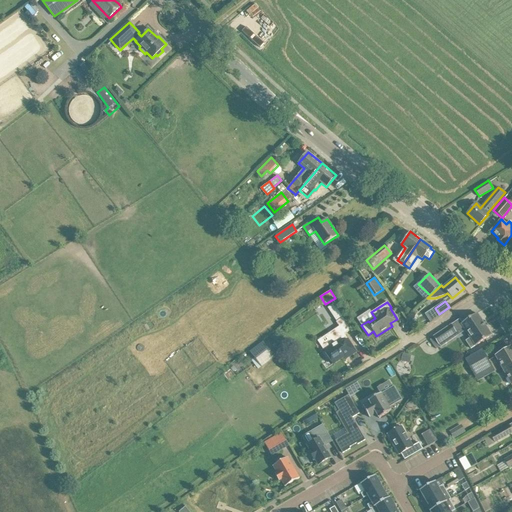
[(470,338),(465,341),(471,349),(475,346),(491,335),(477,313),(461,324),(470,338)]
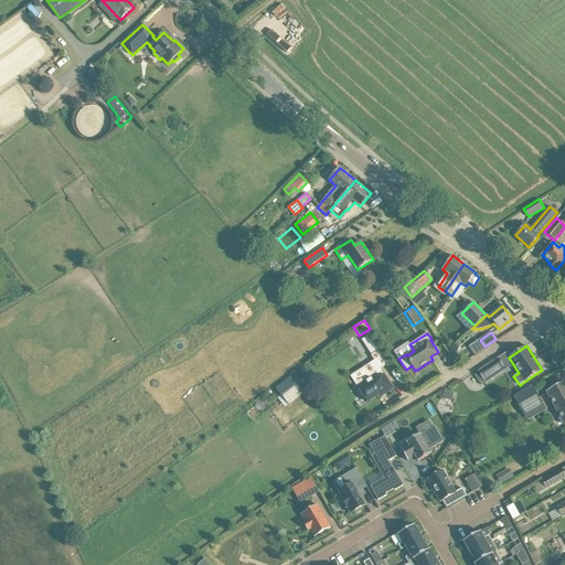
[(377,350),(371,355),(374,360),(362,369),(366,374),(358,381),(354,383),(358,387),(355,390),(359,394),(361,393),(368,402),(384,392),(385,394),(393,388),(380,369),(387,364),(377,350)]
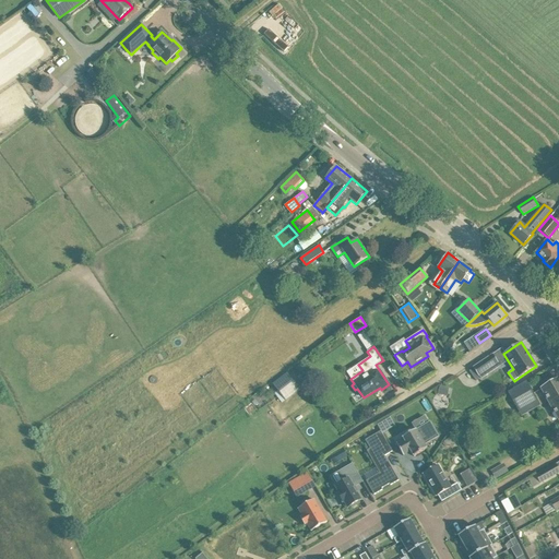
[(477,376),(498,361),(492,354),(491,355),(473,367),(477,376)]
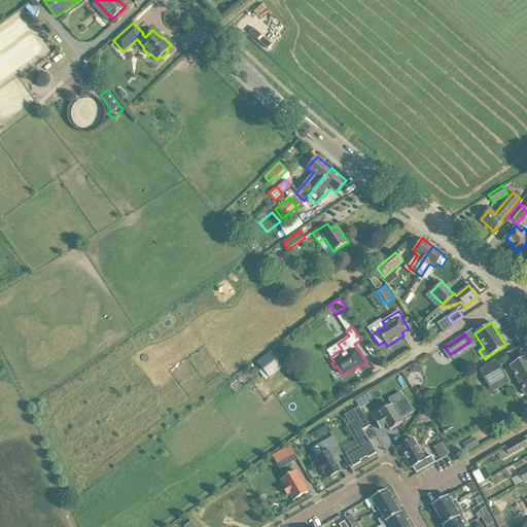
[(271,351),(256,361),(262,370),(266,374),(280,363),(271,351)]
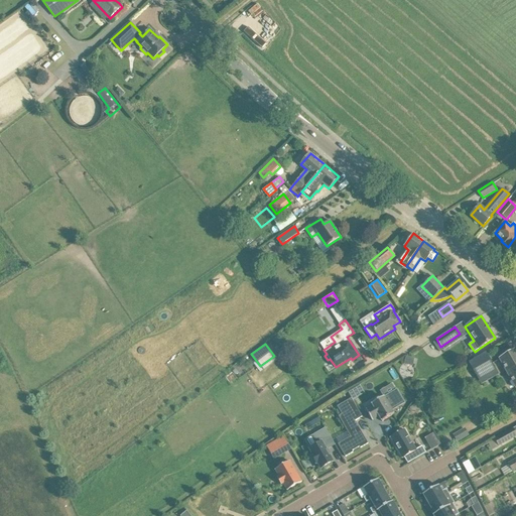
[(515,349),(499,359),(515,388),(515,387),(515,349)]
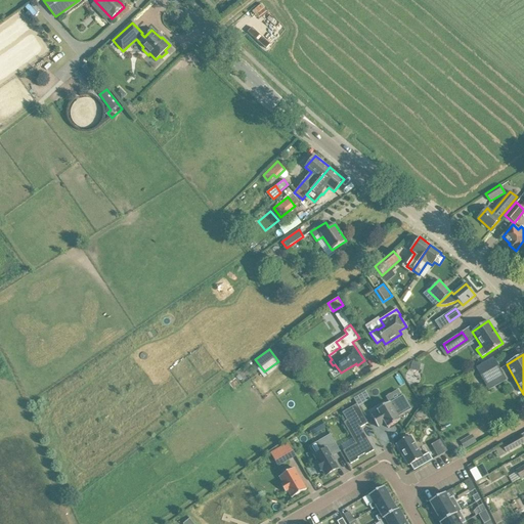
[(476,368),(485,385),(504,375),(493,358),(476,368)]
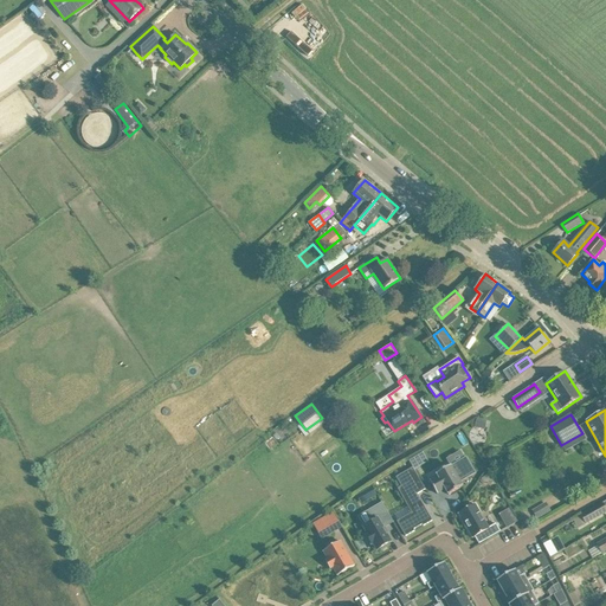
[(477,427),(487,430),(489,420),(478,418),(477,427)]
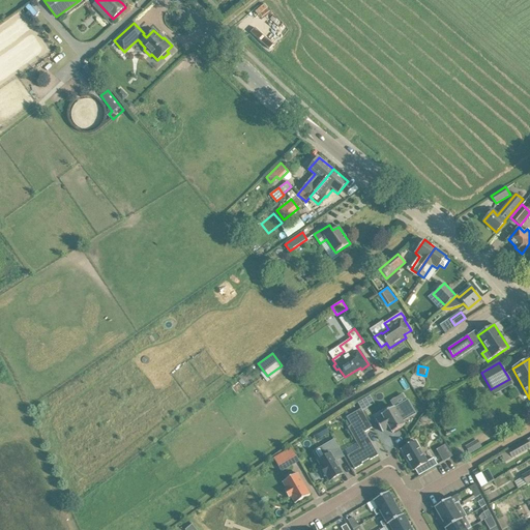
[(392,433),(405,425),(403,422),(416,414),(408,400),(382,415),(384,417),(377,421),(383,433),(390,429),(392,433)]
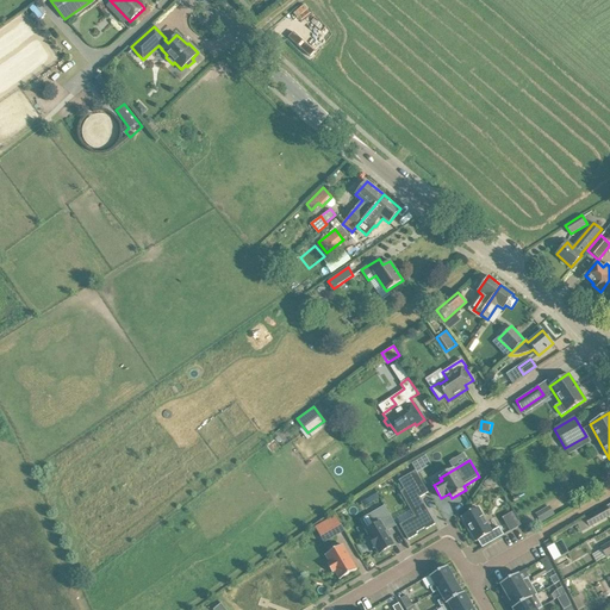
[(399,491),(414,515),(399,524),(408,539),(417,533),(416,531),(424,526),(425,528),(435,523),(418,496),(427,491),(415,470),(398,479),(404,489),(399,491)]
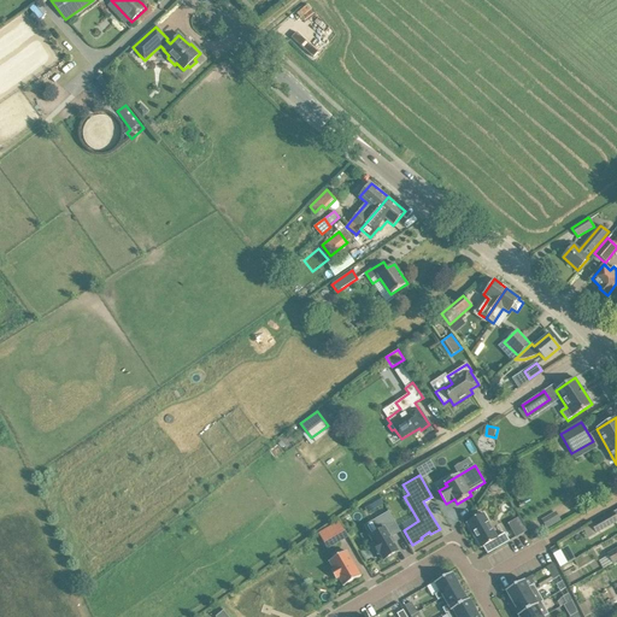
[(383,504),(378,495),(370,500),(375,509),(383,504)]
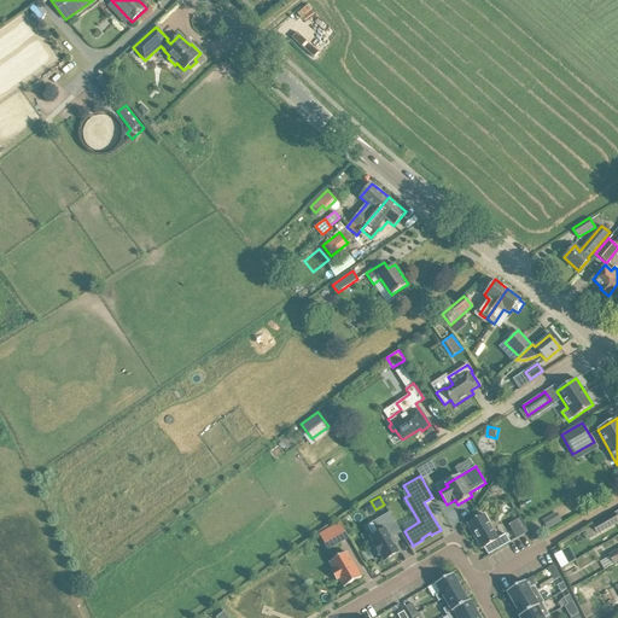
[(617,511),(593,525),(584,530),(589,538),(617,522),(617,511)]
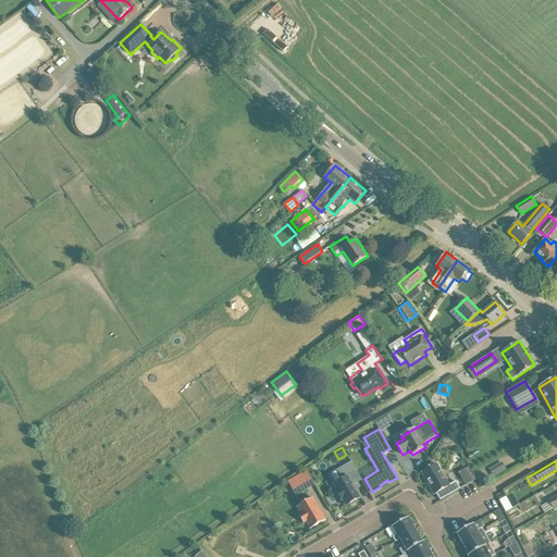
[(494,479),(507,471),(502,461),(489,469),(494,479)]
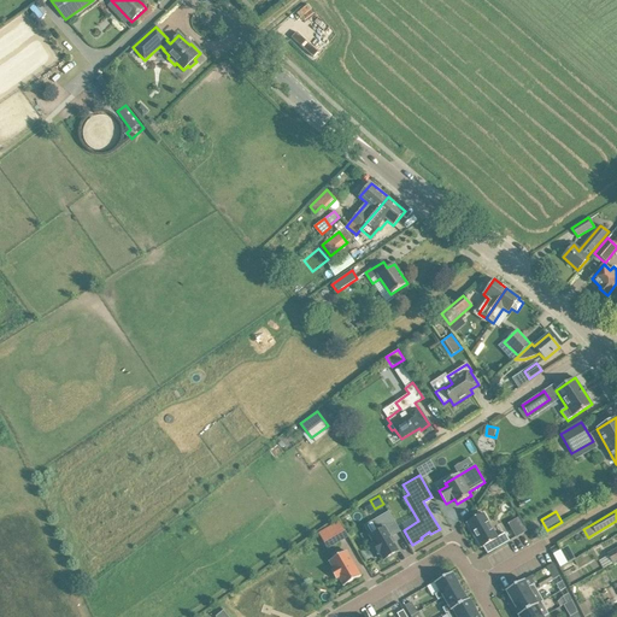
[(397,556),(395,553),(398,552),(393,545),(394,544),(392,539),(391,539),(389,538),(400,532),(389,512),(374,521),(380,532),(370,536),(375,545),(372,546),(378,554),(380,553),(385,560),(388,558),(388,559),(397,556)]
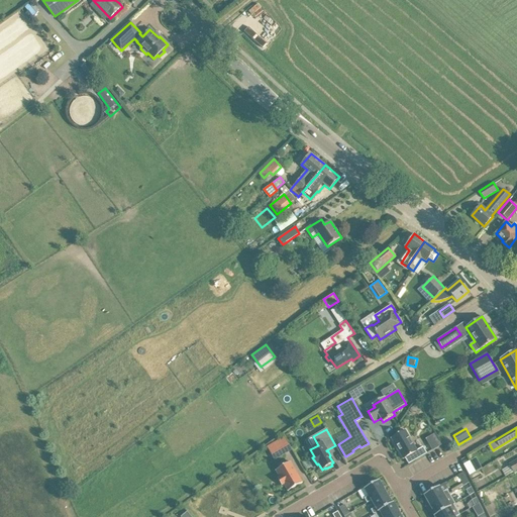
[(413,453),(416,459),(427,453),(423,447),(417,450),(405,430),(391,438),(403,459),(405,458),(413,453)]
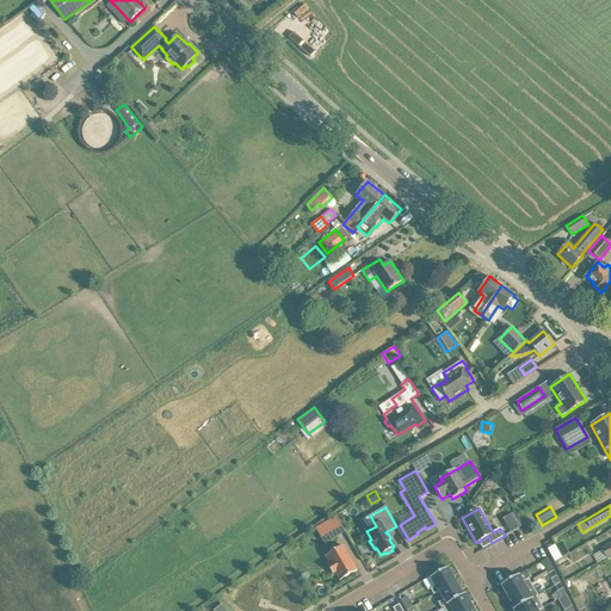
[(513,513),(505,518),(511,529),(519,523),(513,513)]
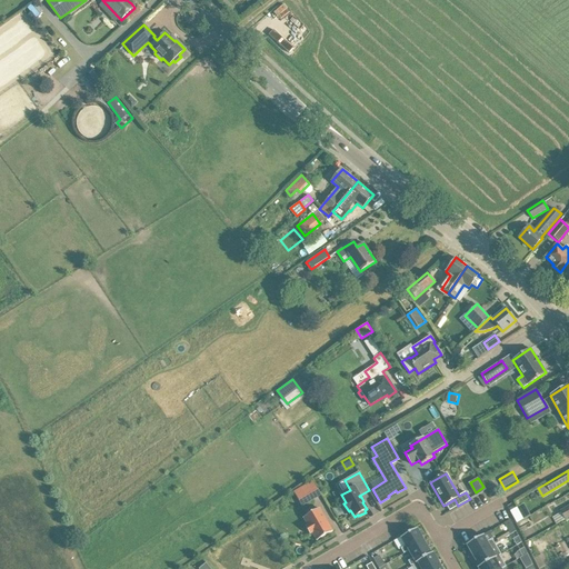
[(312,481),(295,492),(301,505),(319,493),(312,481)]
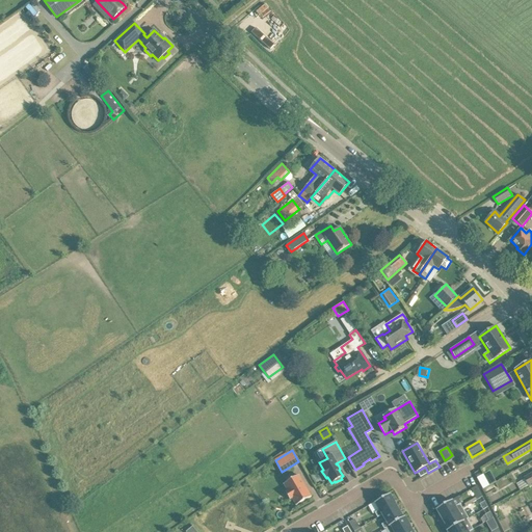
[(481,489),(495,481),(487,470),(474,478),(481,489)]
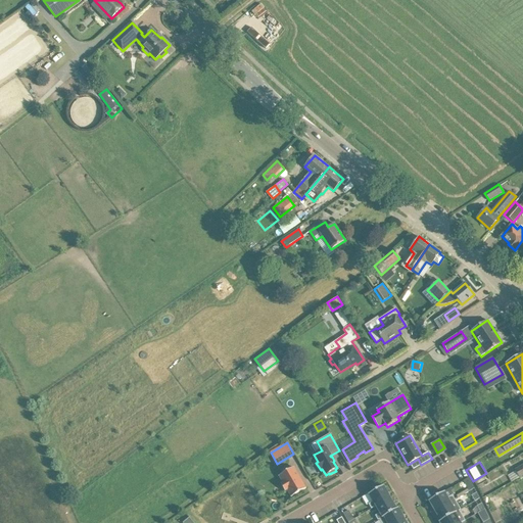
[(522,465),(514,470),(515,472),(518,477),(522,474),(522,465)]
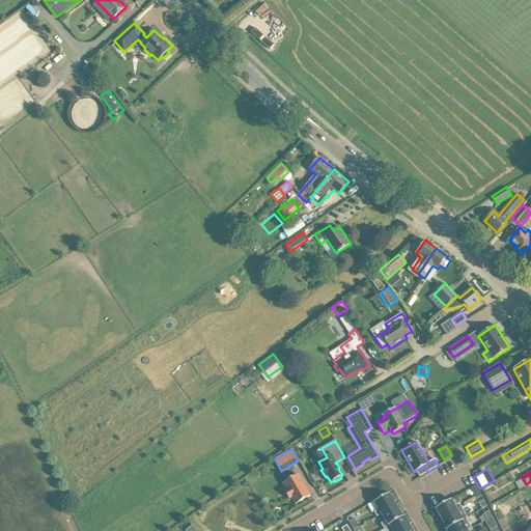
[(296,505),(310,496),(298,475),(283,483),(287,490),(284,492),(289,499),(291,498),(296,505)]
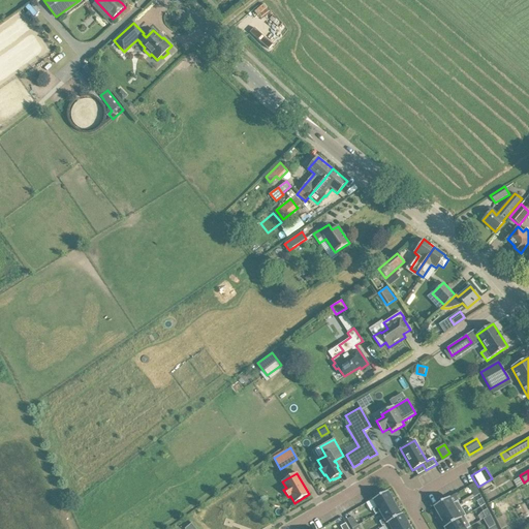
[(387,492),(373,499),(373,500),(377,507),(373,510),(375,515),(380,512),(379,511),(395,503),(387,492)]
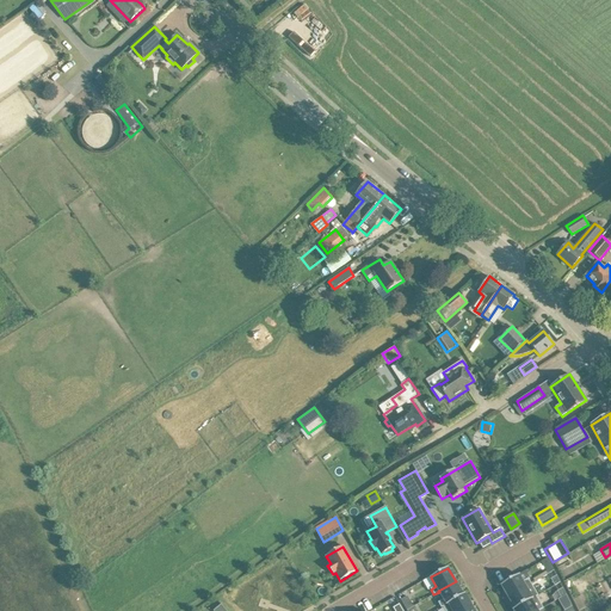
[(531,584),(528,579),(523,581),(519,574),(501,585),(508,598),(531,584)]
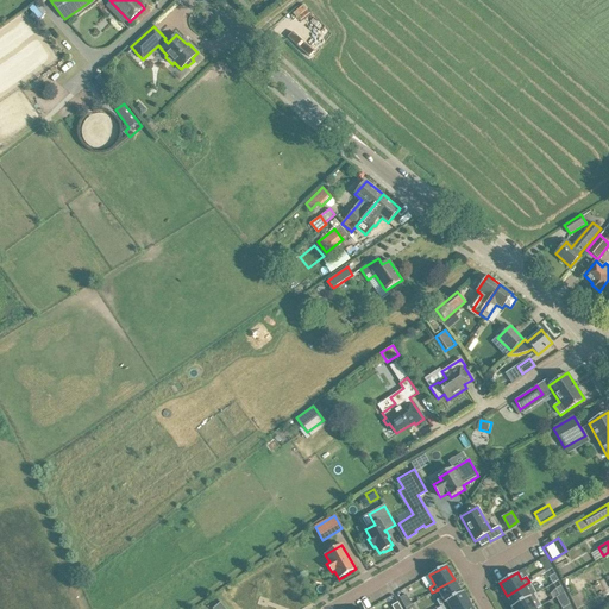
[(462,592),(454,579),(437,589),(438,590),(441,597),(437,601),(440,606),(441,606),(441,604),(462,592)]
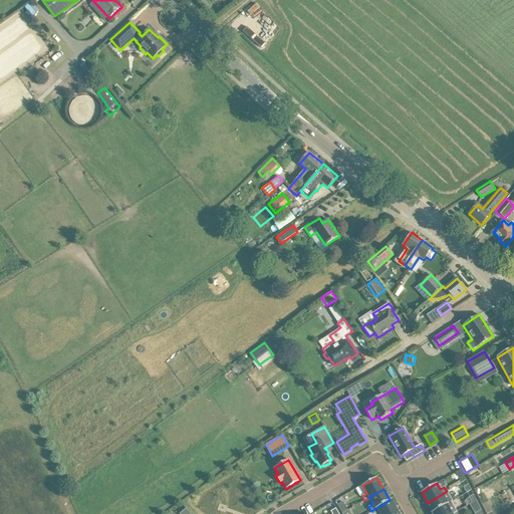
[(451,502),(452,502),(453,501),(447,491),(428,503),(433,512),(451,502)]
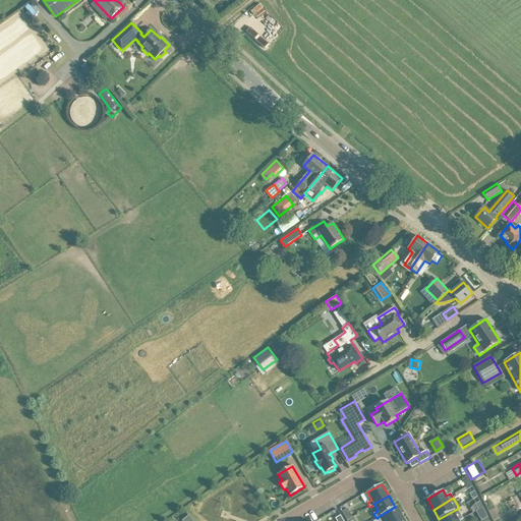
[(395,507),(378,517),(378,518),(380,520),(397,520),(403,518),(396,506),(395,507)]
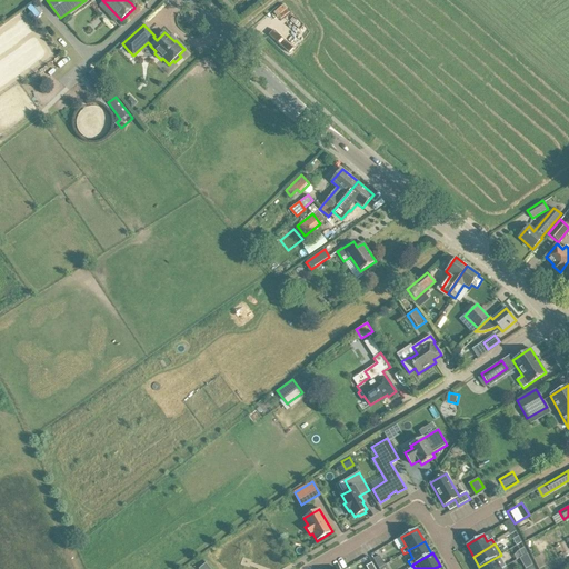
[(379,556),(373,559),(379,568),(385,565),(379,556)]
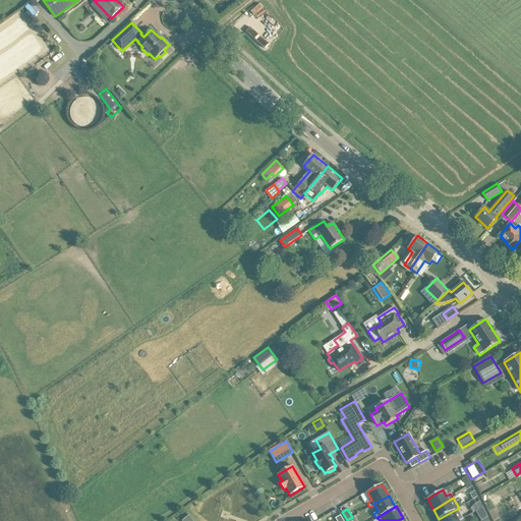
[(438,520),(458,520),(459,520),(458,520),(459,520),(463,519),(458,509),(457,509),(439,519),(438,520)]
